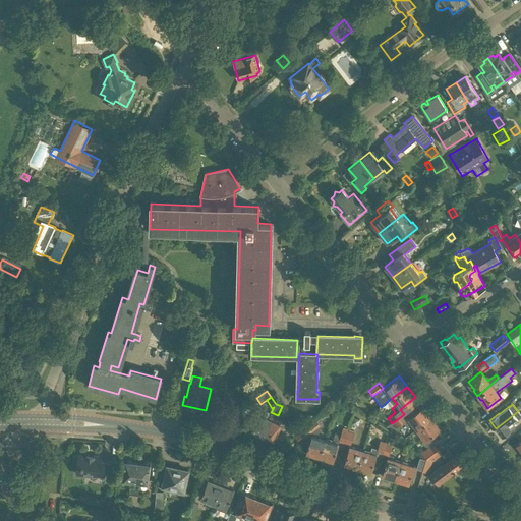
[(404,414),(392,423),(394,427),(396,425),(397,427),(403,422),(407,427),(412,423),(416,429),(431,417),(423,407),(408,418),(404,414)]
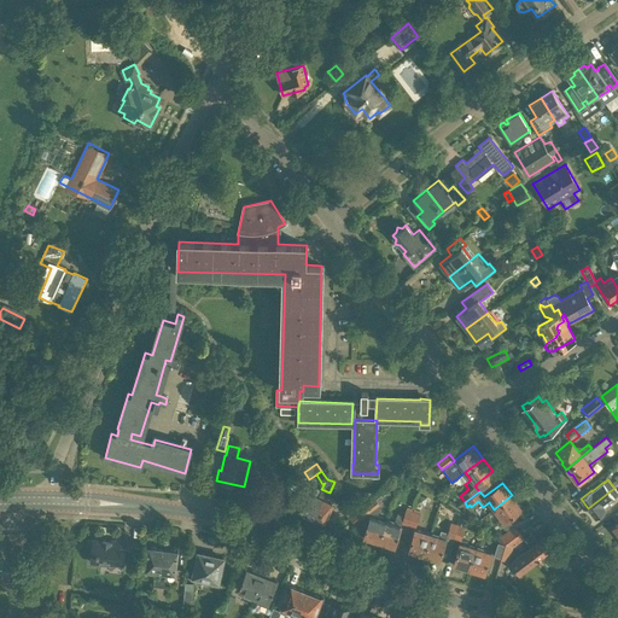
[(309,516),(321,489),(314,485),(310,494),(303,490),(295,509),(297,509),(297,512),(301,513),(302,513),(309,516)]
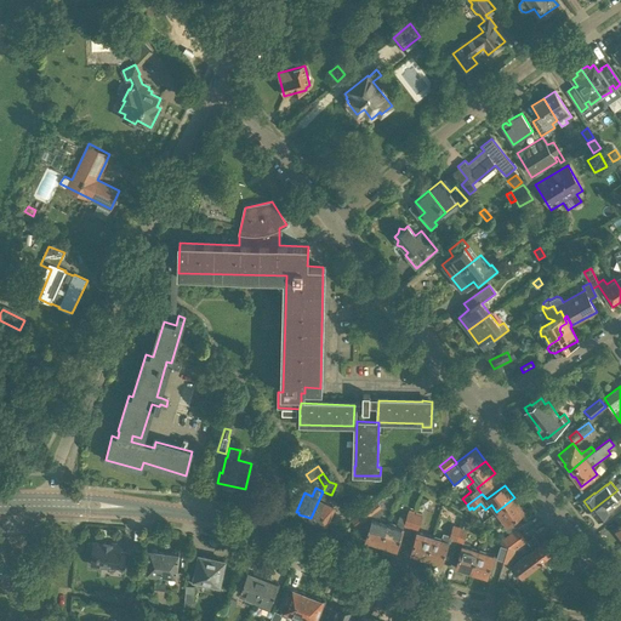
[(620,494),(617,490),(591,511),(598,519),(608,511),(614,506),(613,503),(617,500),(620,496),(620,494)]
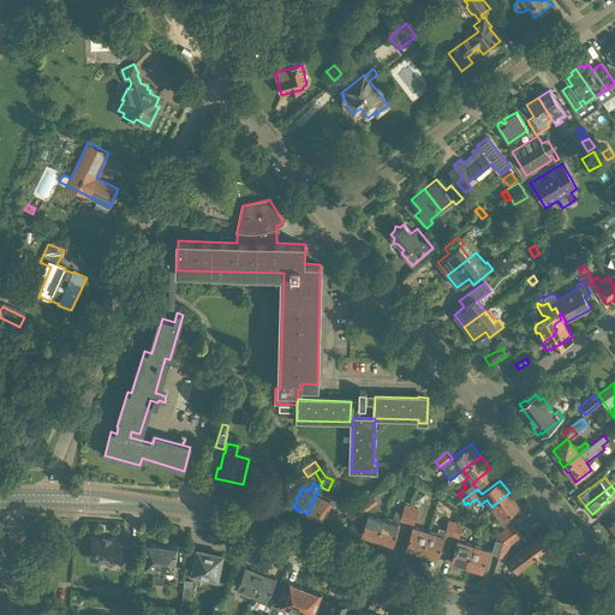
[(320,487),(308,513),(315,517),(316,519),(318,520),(321,519),(322,520),(332,502),(324,499),(328,490),(320,487)]
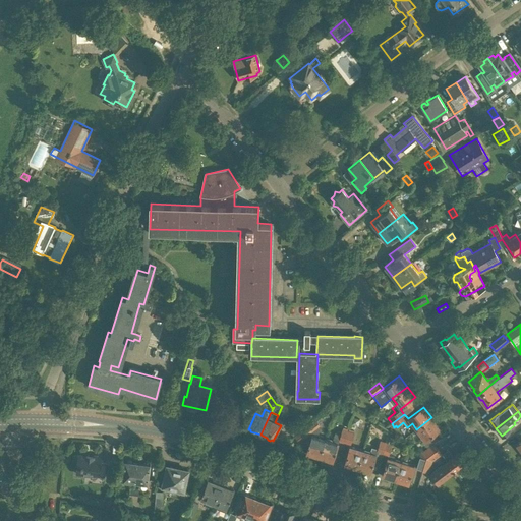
[(440,428),(431,417),(416,429),(421,436),(419,437),(427,447),(435,441),(430,436),(440,428)]
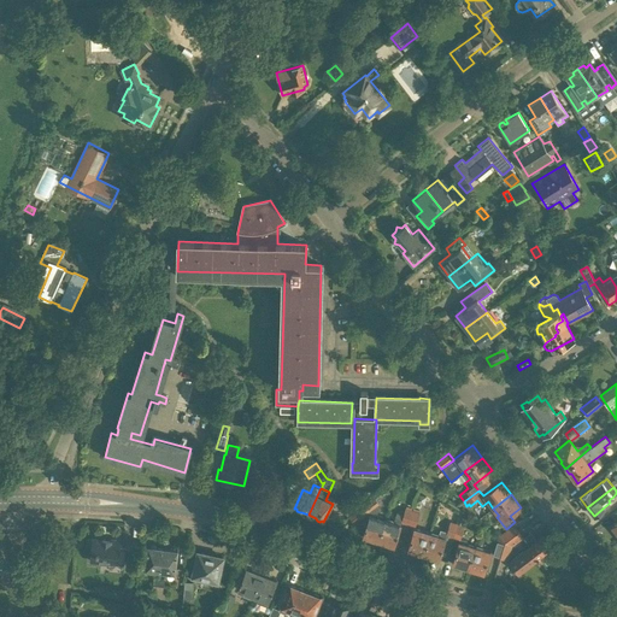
[(368,513),(377,506),(380,504),(375,498),(363,507),(359,510),(364,516),(368,513)]
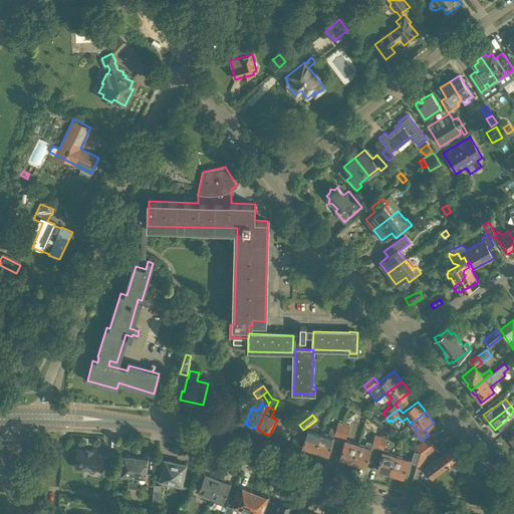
[(306,428),(307,430),(302,447),(315,451),(321,433),(321,431),(314,429),(315,424),(314,422),(306,428)]
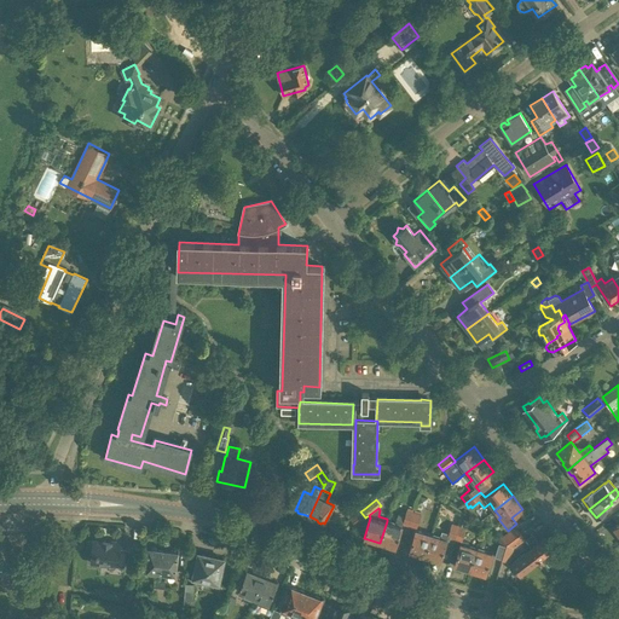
[(394,524),(387,521),(380,543),(394,548),(401,524),(409,526),(414,512),(406,509),(404,516),(398,514),(394,524)]
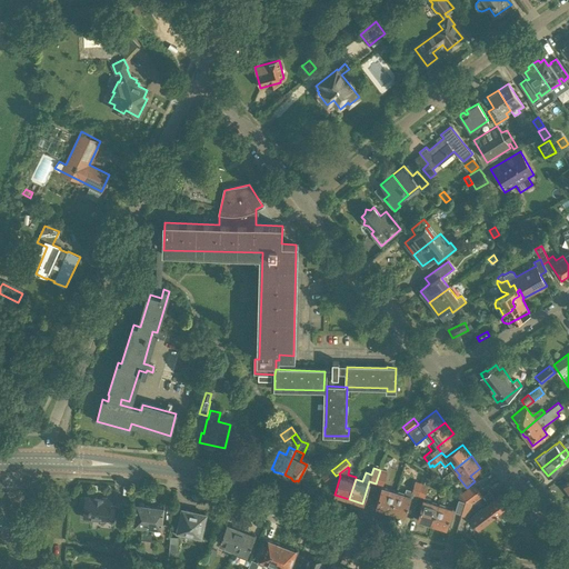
[(380,470),(376,483),(382,486),(387,472),(380,470)]
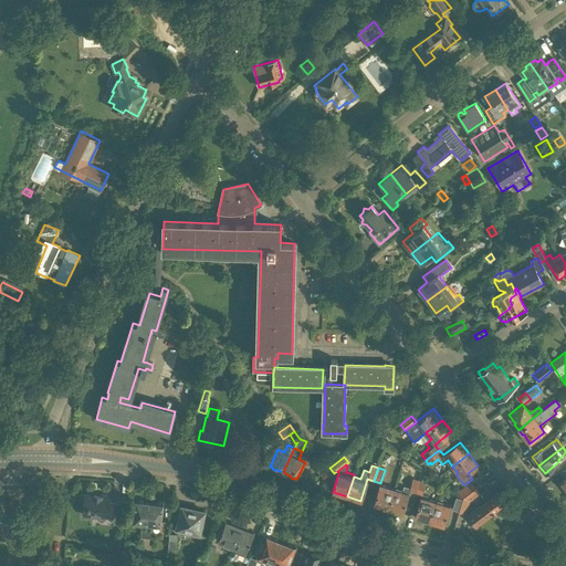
[(463,496),(477,488),(488,479),(483,473),(472,481),(457,492),(463,496)]
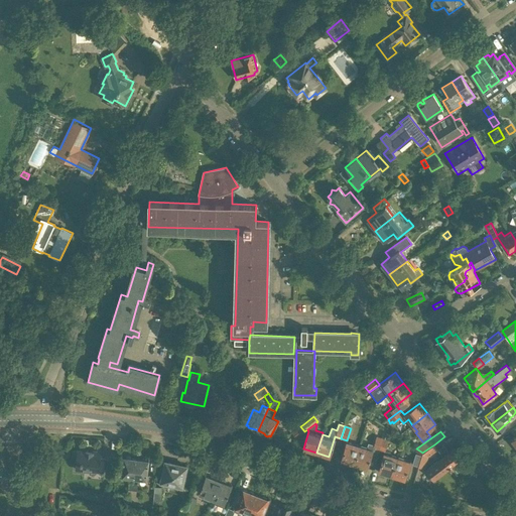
[(359,445),(354,464),(367,468),(372,450),(375,452),(375,449),(379,450),(382,438),(376,436),(374,444),(367,442),(366,447),(359,445)]
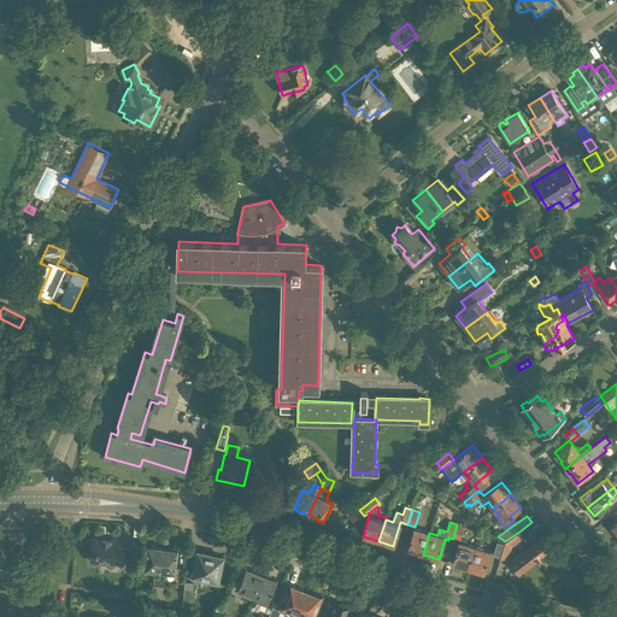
[(457,524),(453,539),(460,541),(465,523),(458,522),(457,524)]
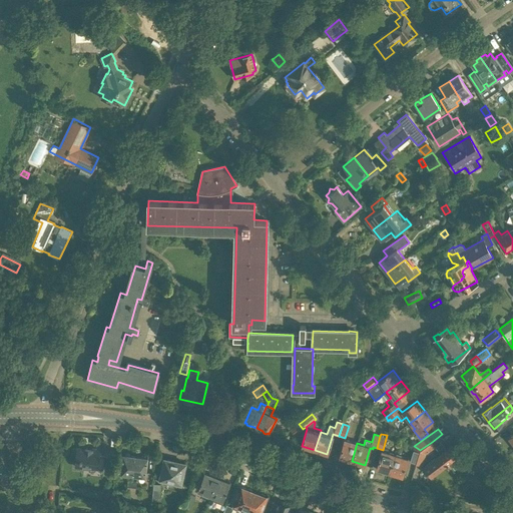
[(352,461),(357,443),(344,440),(339,457),(352,461)]
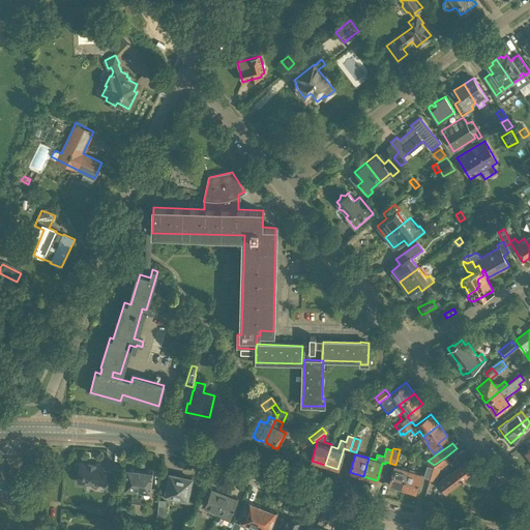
[(446,457),(434,465),(440,469),(450,462),(446,457)]
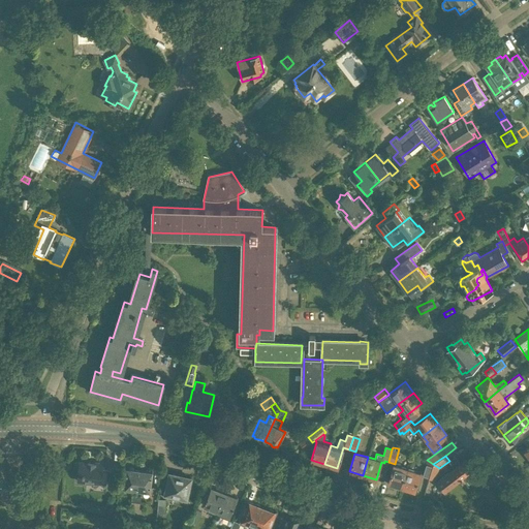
[(455,468),(461,477),(464,483),(466,480),(469,485),(476,478),(473,475),(475,473),(465,460),(459,465),(458,463),(459,462),(456,457),(449,462),(455,468)]
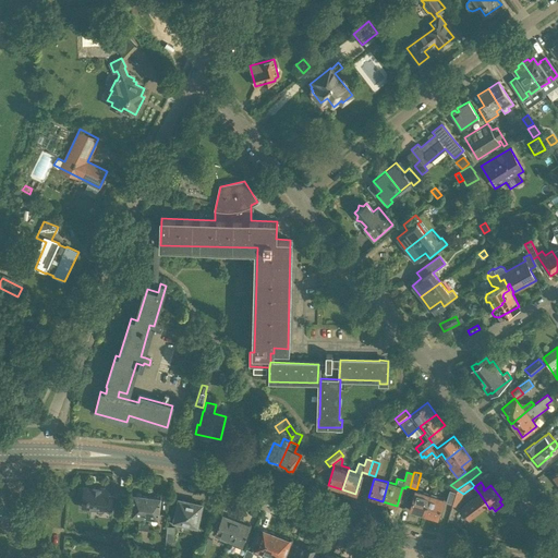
[(457,489),(450,485),(445,502),(452,505),(457,489)]
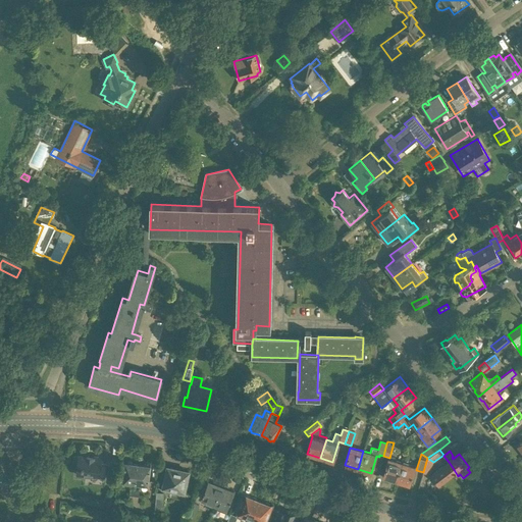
[(117,459),(104,458),(86,457),(80,456),(77,474),(104,477),(104,470),(107,470),(107,471),(116,472),(117,459)]
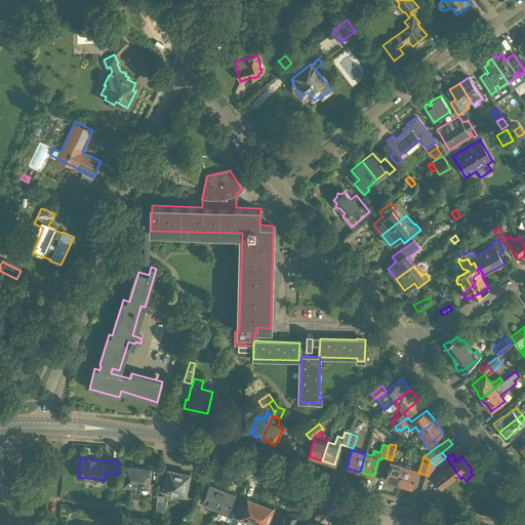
[(430,460),(426,475),(432,477),(436,465),(430,460)]
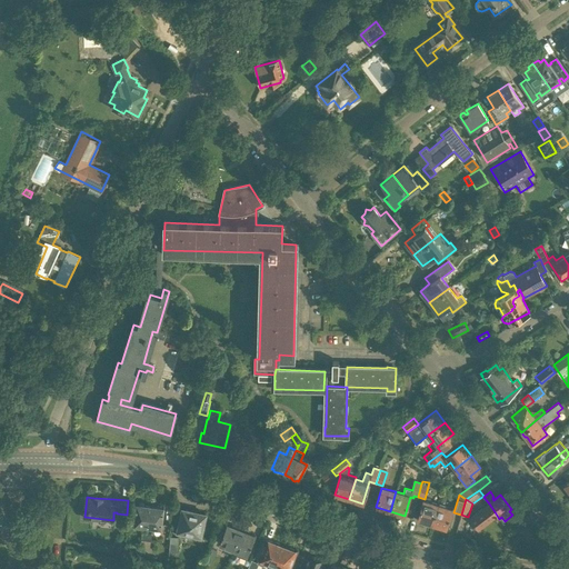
[(431,523),(438,505),(423,500),(417,520),(431,523)]
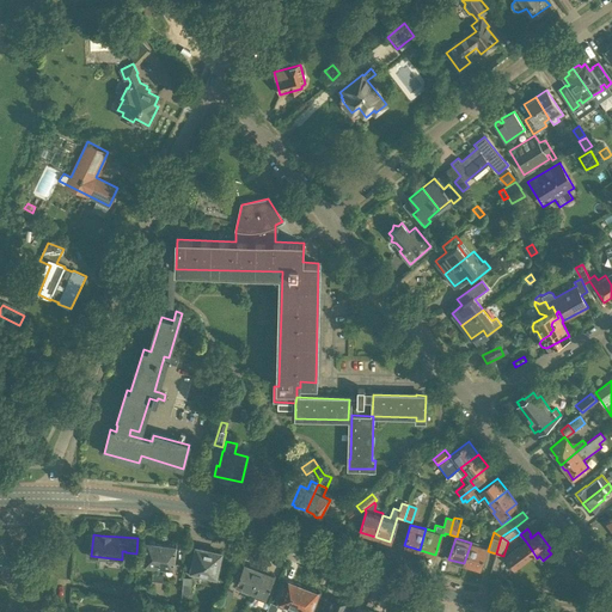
[(159,567),(161,544),(147,542),(145,564),(145,567),(154,568),(154,565),(159,567)]
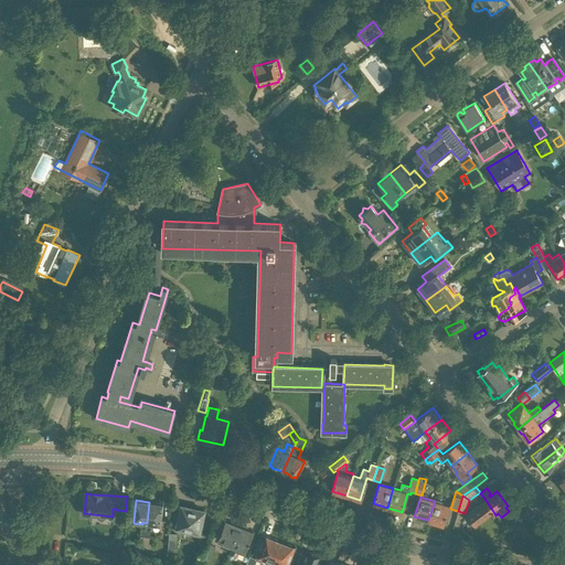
[(492,510),(486,500),(467,513),(475,524),(492,510)]
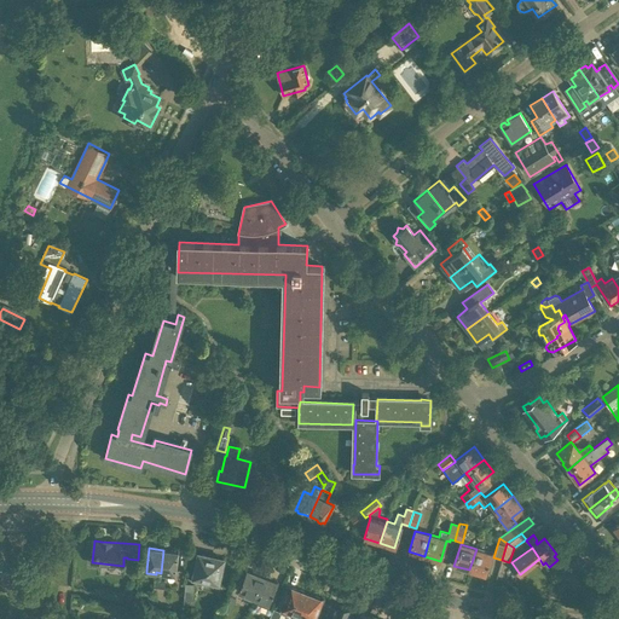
[(476,549),(469,570),(485,574),(492,554),(476,549)]
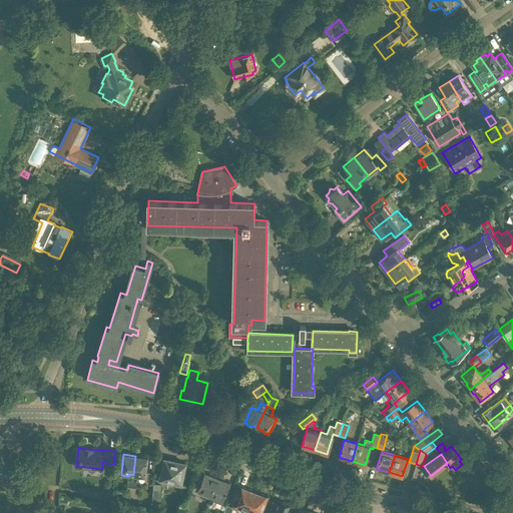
[(147,457),(135,456),(133,475),(137,475),(137,477),(144,478),(145,476),(147,457)]
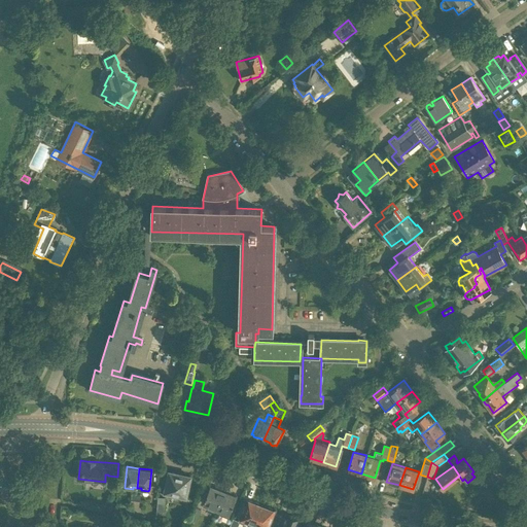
[(185,498),(185,496),(190,476),(169,471),(165,491),(176,494),(176,496),(185,498)]
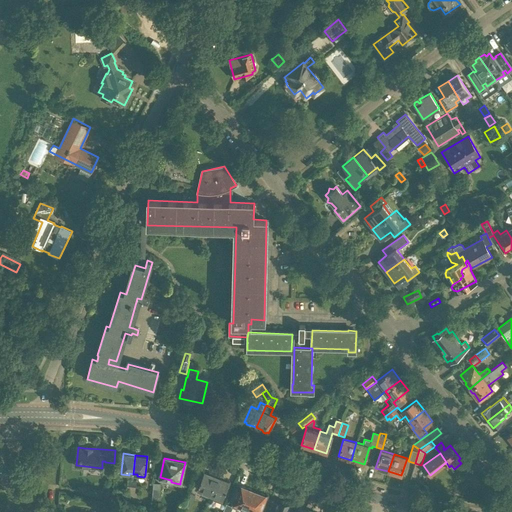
[(210,494),(217,477),(204,472),(197,489),(202,491),(201,494),(209,498),(210,495),(210,494)]
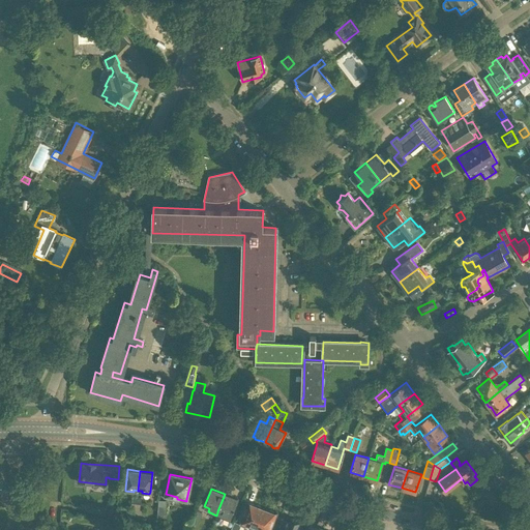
[(238,499),(225,494),(217,511),(217,512),(223,513),(222,518),(229,521),(231,517),(238,499)]
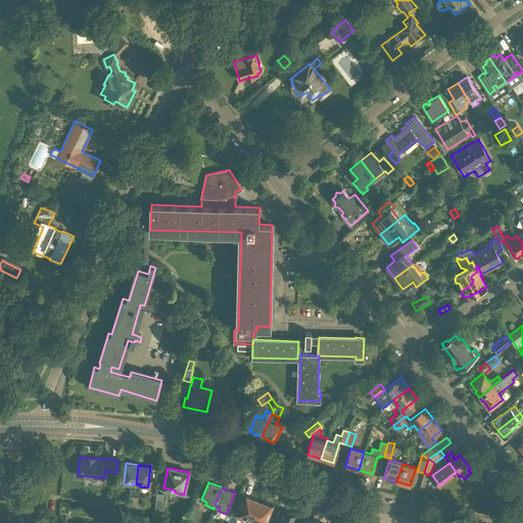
[(163,493),(156,493),(155,513),(161,513),(161,508),(162,508),(163,493)]
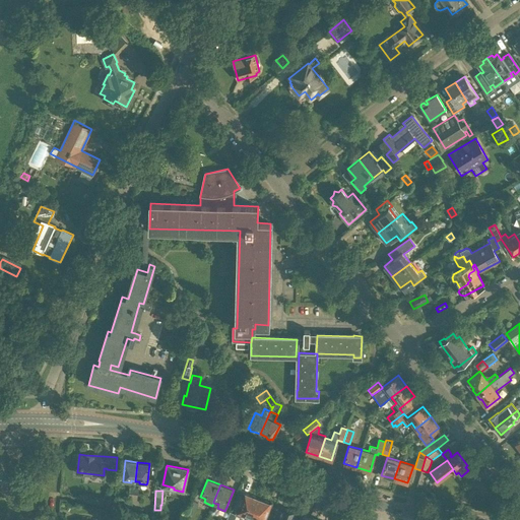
[(249,519),(257,498),(243,493),(236,510),(237,510),(235,514),(230,512),(225,519),(234,519),(237,516),(241,518),(242,516),(249,519)]
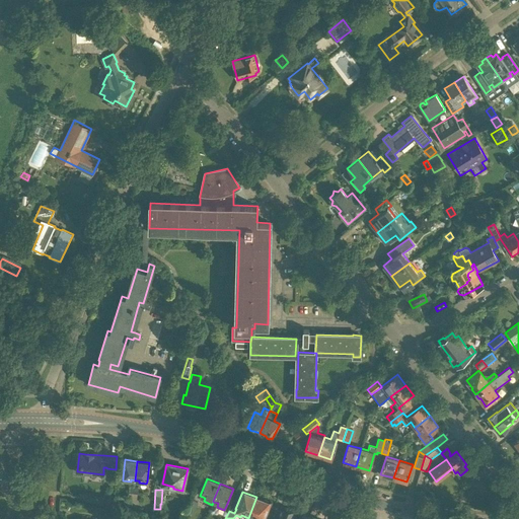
[(248,518),(247,518),(263,518),(270,503),(256,497),(248,518)]
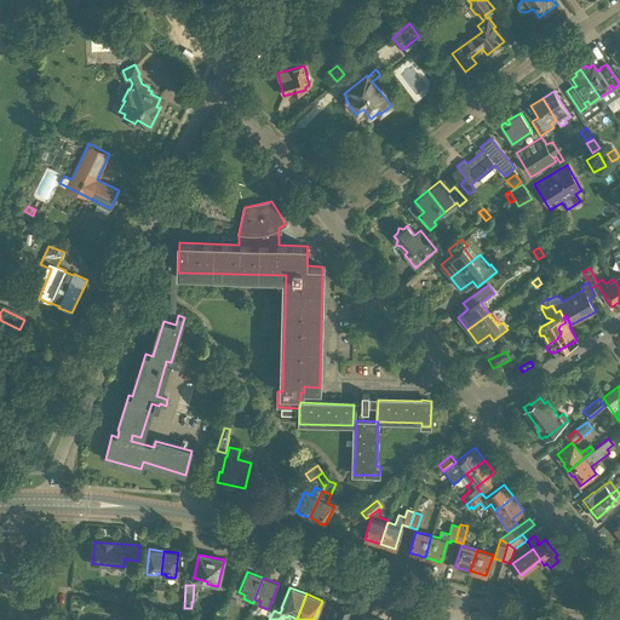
[(237,600),(230,597),(224,610),(231,614),(237,600)]
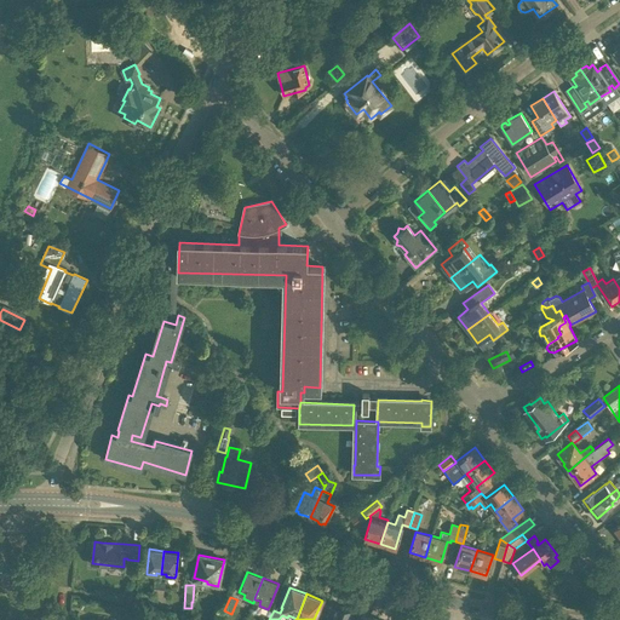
[(349,619),(352,612),(336,606),(331,619),(349,619)]
